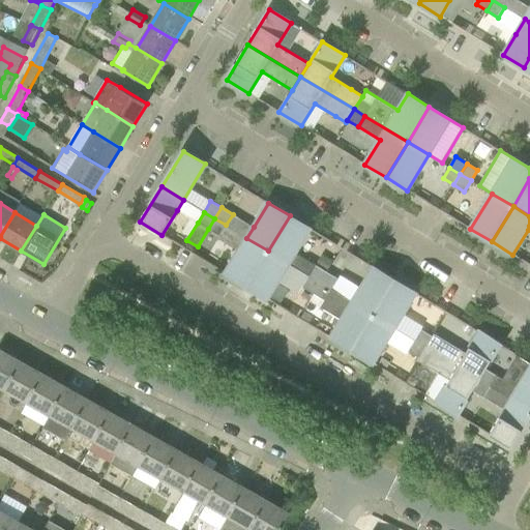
[(296,253),(311,229),(290,215),(268,251),(311,276),(321,283),(327,272),(317,266),(296,253)]
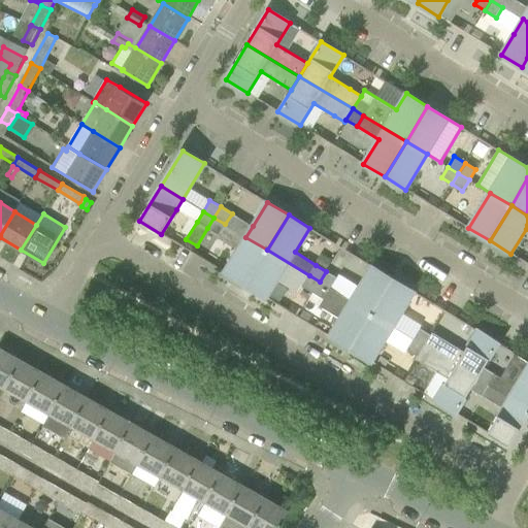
[(225,224),(213,218),(207,228),(219,235),(225,224)]
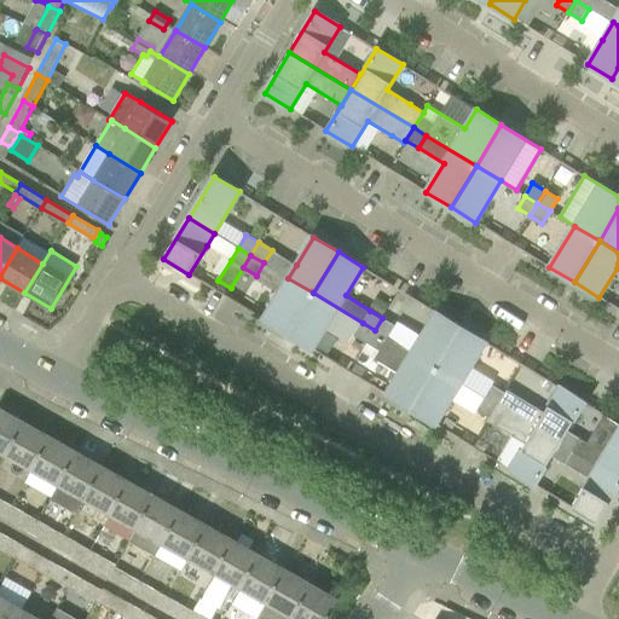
[(288,278),(281,290),(262,319),(288,334),(313,293),(288,278)]
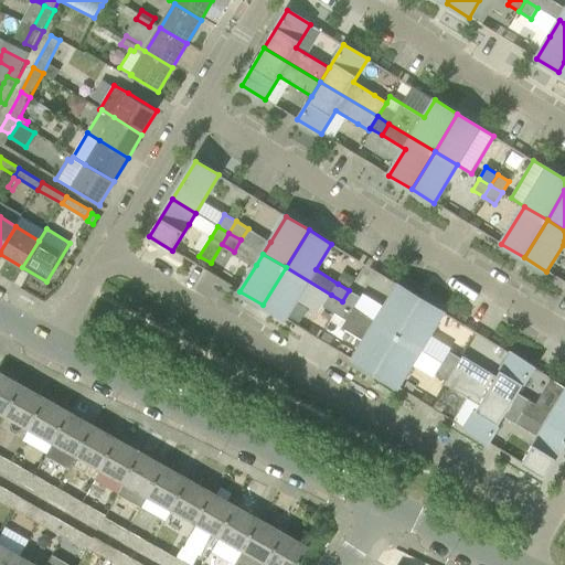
[(286,267),(263,305),(286,319),(297,300),(319,313),(323,306),(331,295),(286,267)]
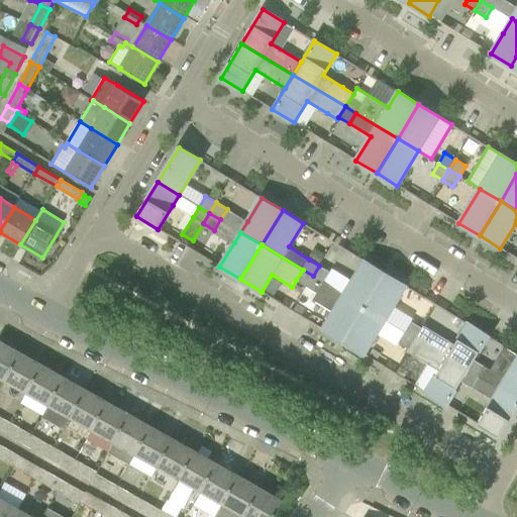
[(319,266),(326,254),(315,248),(309,260),(319,266)]
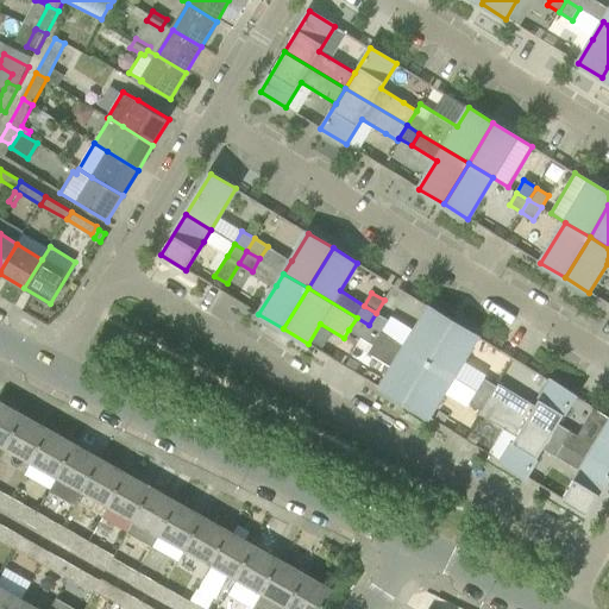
[(414,331),(405,347),(429,362),(454,321),(429,307),(414,331)]
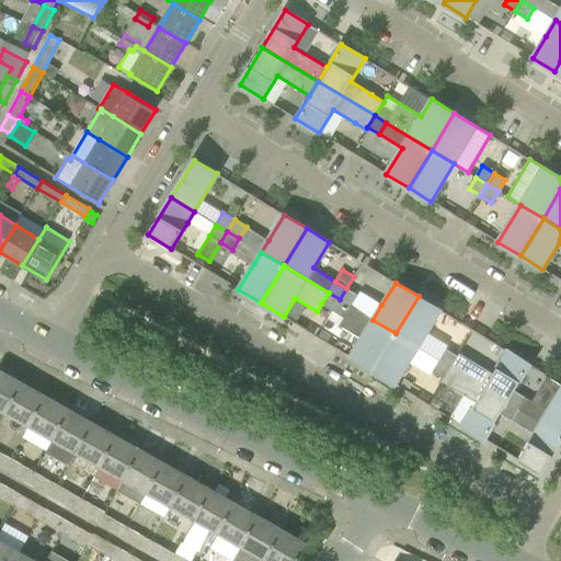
[(346,288),(340,299),(351,307),(358,295),(346,288)]
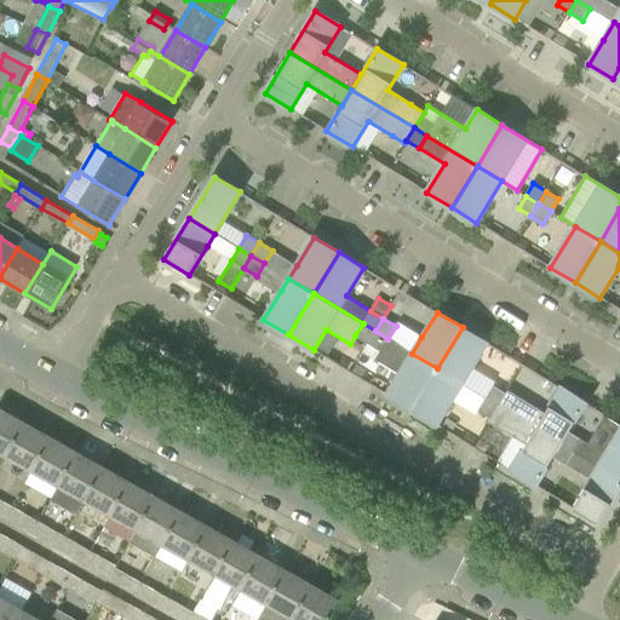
[(368,344),(375,331),(363,323),(355,336),(368,344)]
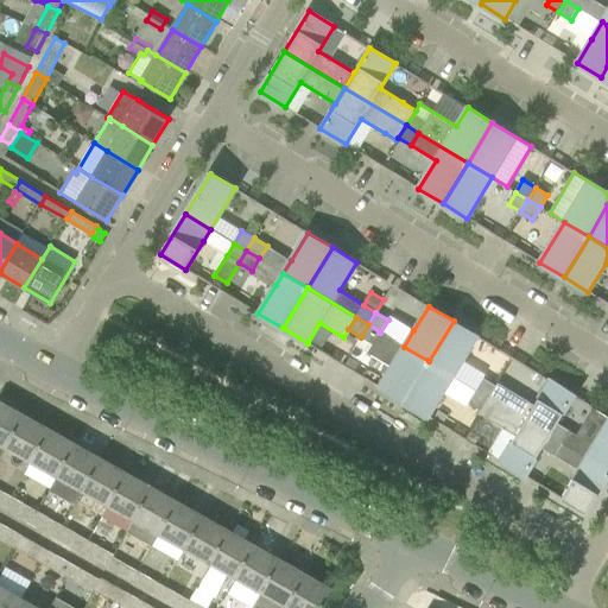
[(477,336),(454,321),(429,361),(477,391),(485,379),(488,374),(463,359),(477,336)]
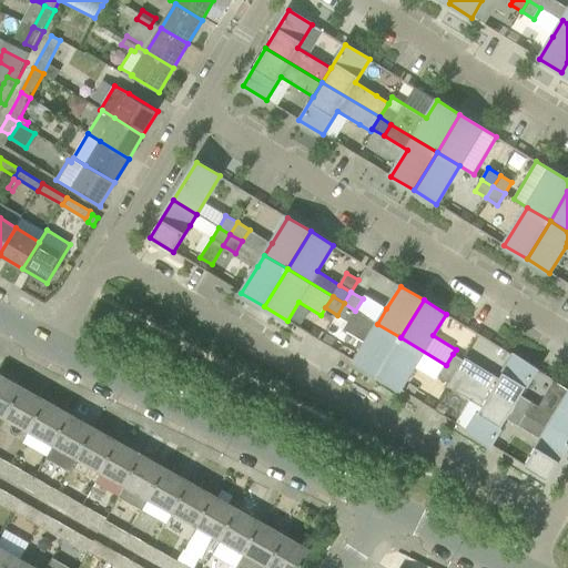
[(366,343),(354,362),(377,376),(401,337),(377,324),(355,311),(344,303),(337,315),(348,322),(344,330),(366,343)]
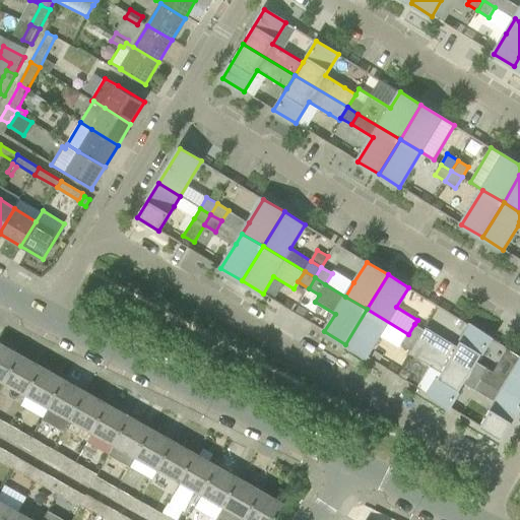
[(367,309),(345,344),(366,356),(379,335),(400,348),(402,345),(408,334),(367,309)]
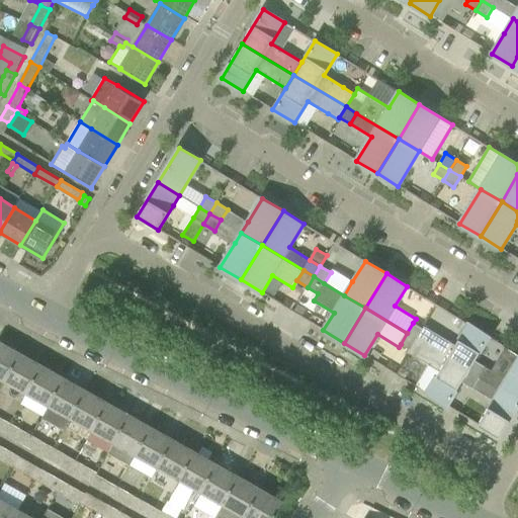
[(407,333),(418,340),(424,330),(413,323),(407,333)]
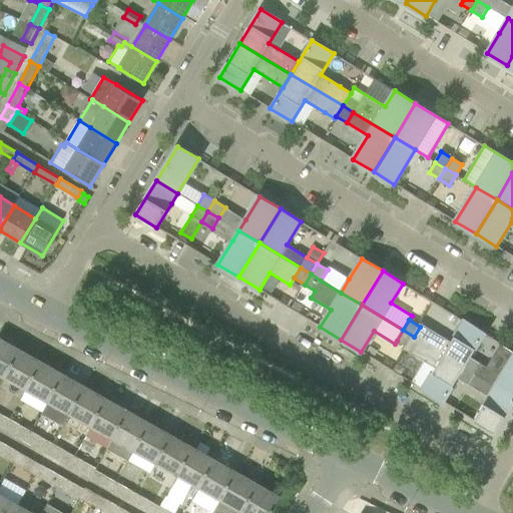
[(464,368),(471,358),(486,334),(464,321),(451,342),(432,330),(422,324),(420,327),(414,337),(464,368)]
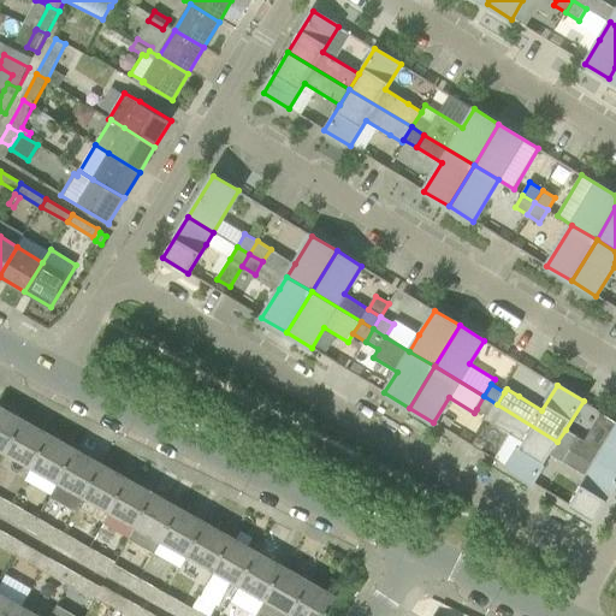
[(489,416),(497,404),(484,396),(477,409),(489,416)]
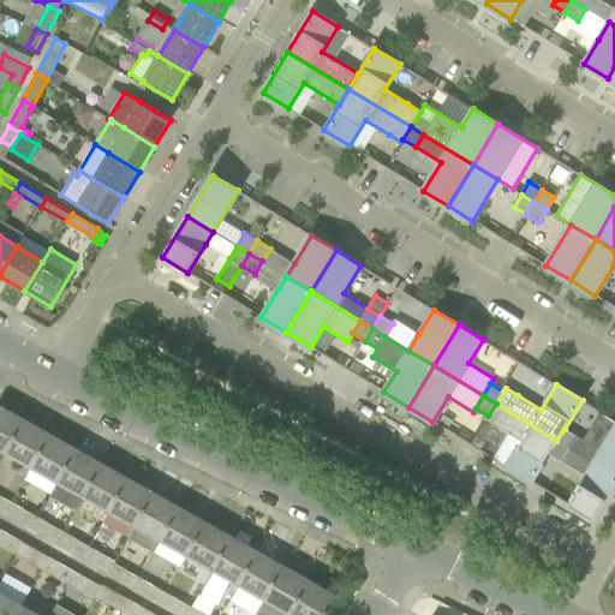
[(549,453),(556,441),(496,404),(488,416),(487,419),(511,434),(495,459),(532,482),(549,453)]
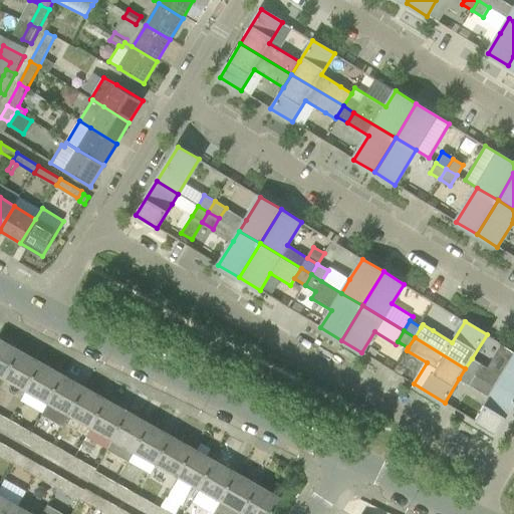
[(20,349),(0,338),(0,375),(5,378),(20,349)]
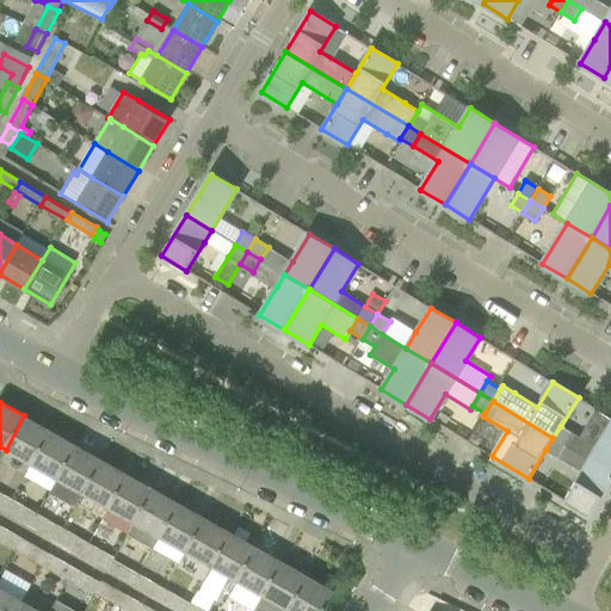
[(50,431),(25,417),(24,415),(6,450),(31,464),(50,431)]
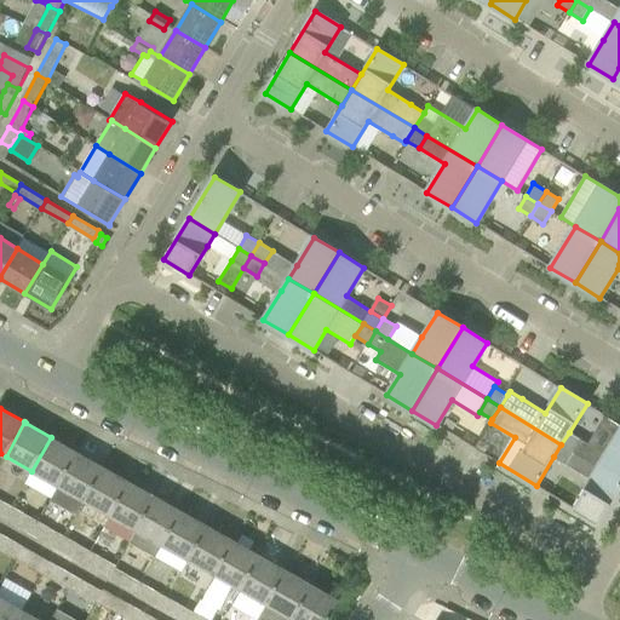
[(619,430),(606,454),(581,440),(574,452),(598,468),(619,480),(619,430)]
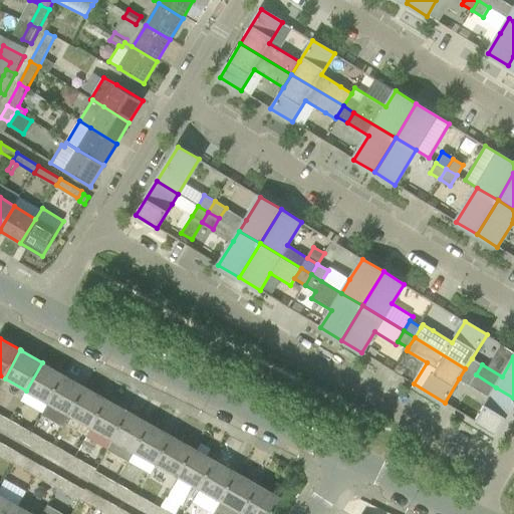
[(472,358),(465,368),(476,374),(482,364),(472,358)]
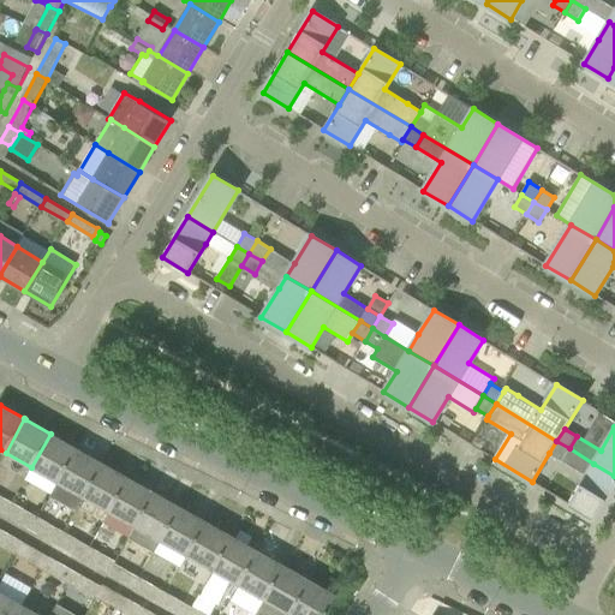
[(52,491),(58,483),(77,448),(51,434),(31,467),(23,479),(49,495),(52,491)]
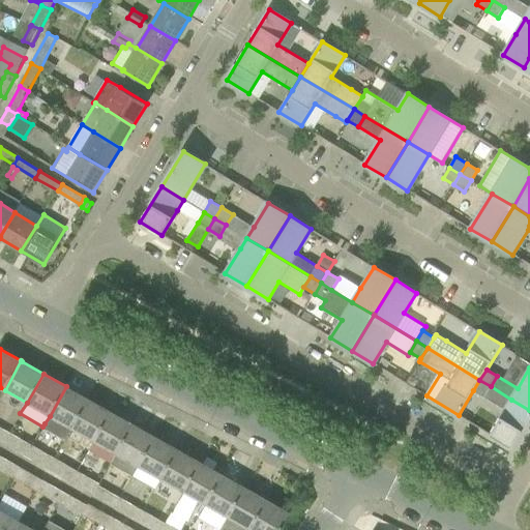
[(479,380),(473,390),(484,398),(491,386),(479,380)]
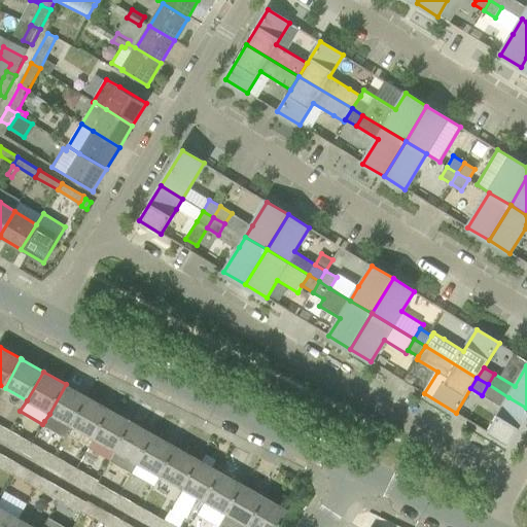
[(88,396),(66,384),(49,414),(72,425),(88,396)]
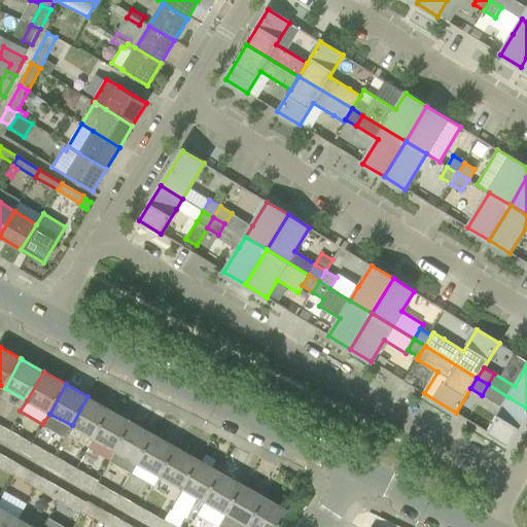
[(110,409),(88,396),(72,425),(94,438),(110,409)]
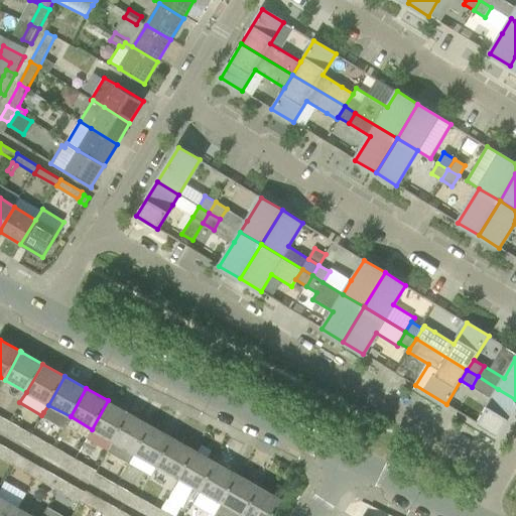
[(492,399),(477,423),(498,435),(515,406),(515,399),(498,389),(492,399)]
